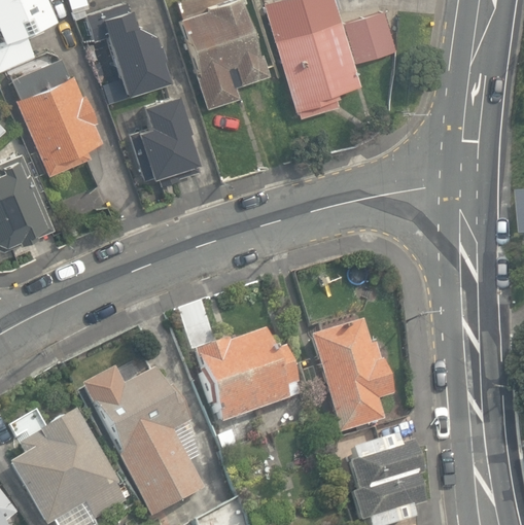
[(0,0),(0,36),(1,39),(0,39),(0,71),(41,54),(33,35),(47,29),(44,23),(56,18),(47,0),(0,0)]
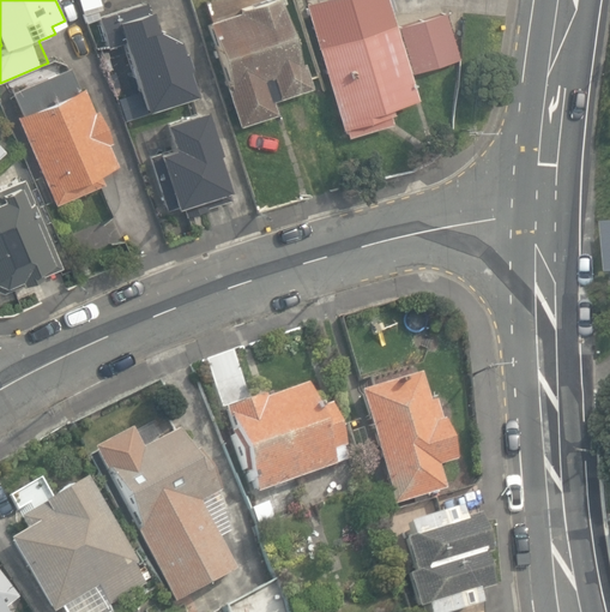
[(124,40),(146,108),(197,90),(188,66),(192,65),(187,48),(183,48),(180,37),(157,27),(148,0),(144,0),(101,13),(109,45),(124,40)]
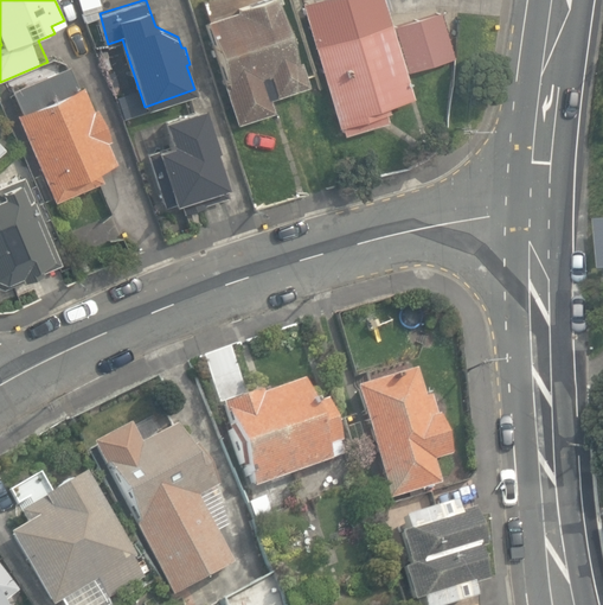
[(207,18),(239,120),(275,109),(271,96),(310,84),(303,58),(300,59),(281,0),(254,0),(239,5),(239,8),(207,18)]
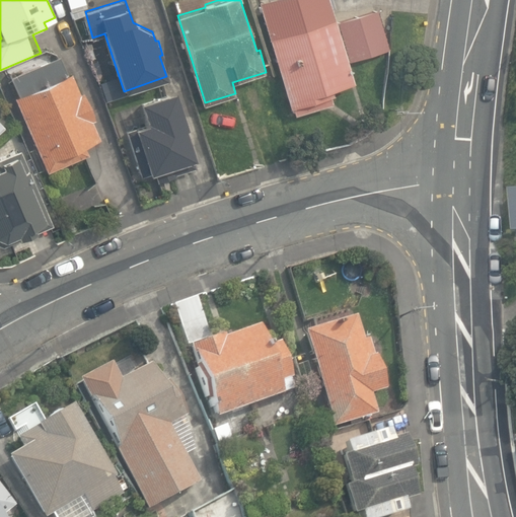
[(267,0),(260,2),(292,115),(330,103),(329,98),(335,97),(333,90),(354,84),(332,6),(338,4),(336,0),(267,0)]
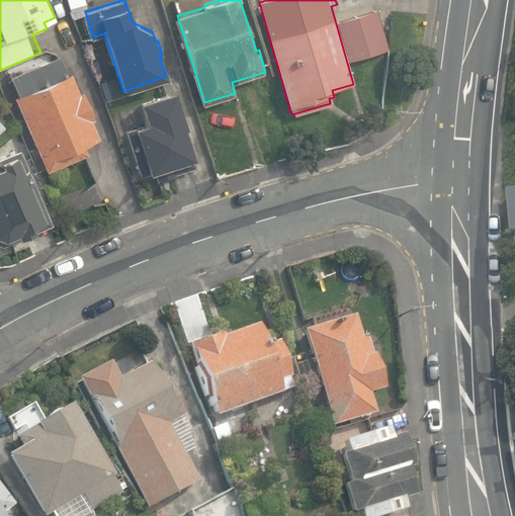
[(339,19),(350,59),(390,48),(378,8),(339,19)]
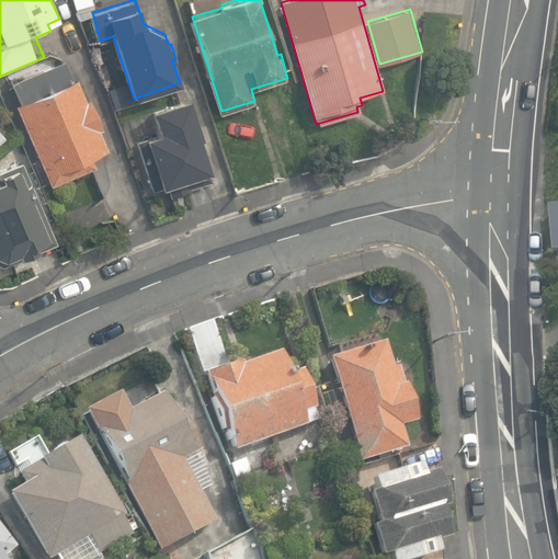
[(16,103),(50,184),(97,164),(93,156),(110,149),(101,128),(104,127),(92,98),(88,100),(79,77),(75,78),(66,58),(37,70),(35,67),(26,71),(27,75),(13,81),(22,101),(16,103)]
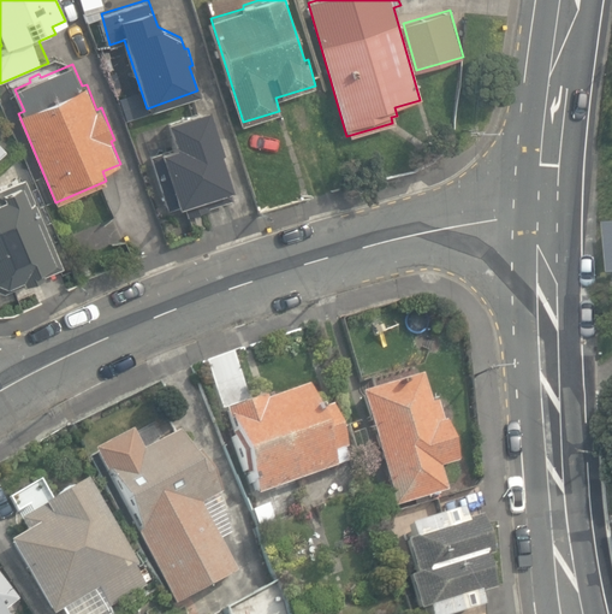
[(152,152),(168,207),(230,187),(219,152),(221,151),(207,106),(168,122),(174,145),(152,152)]
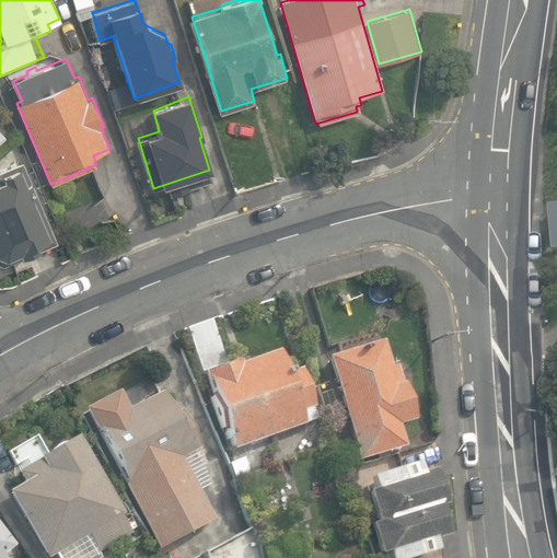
[(0,255),(4,257),(19,252),(21,256),(56,242),(23,160),(0,169),(0,255)]
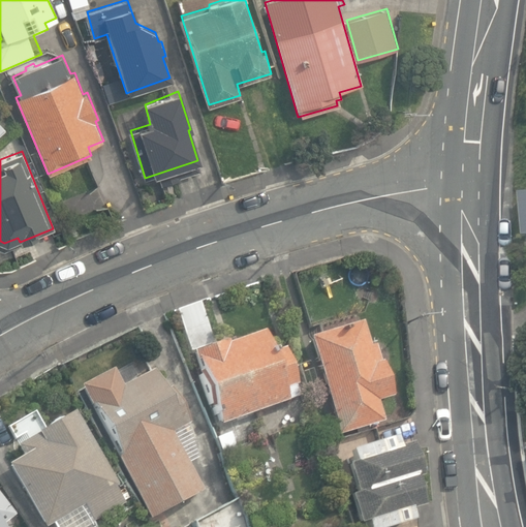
[(181,307),(224,423),(302,394),(298,382),(301,381),(287,345),(275,350),(267,328),(230,340),(229,337),(217,342),(202,301),(202,300),(181,307)]
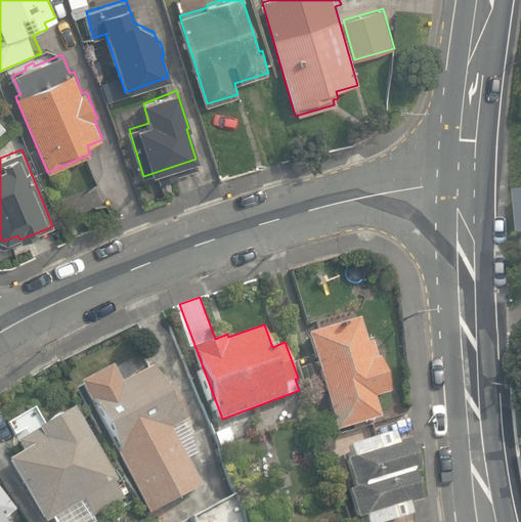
[(310,332),(339,428),(383,416),(381,410),(377,394),(391,390),(381,354),(379,355),(375,340),(368,342),(361,317),(310,332)]
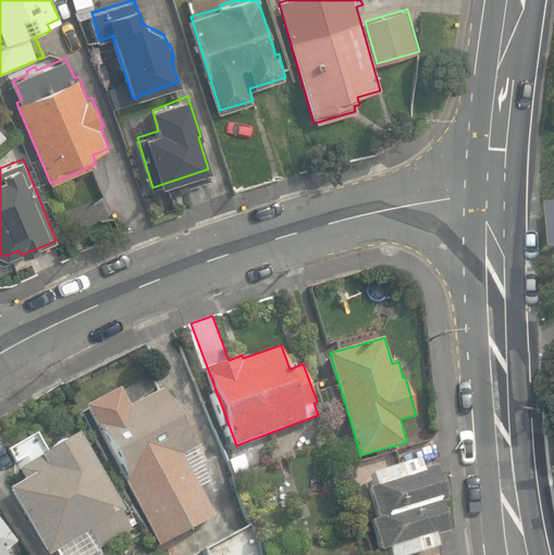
[(87,404),(162,544),(217,516),(183,453),(201,443),(182,406),(176,408),(165,386),(132,405),(122,385),(87,404)]
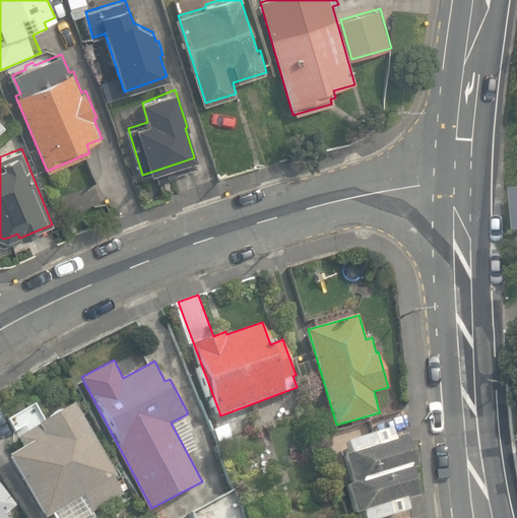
[(70,503),(78,517),(81,517),(125,493),(73,403),(48,417),(38,424),(39,426),(21,435),(19,436),(24,445),(9,454),(47,517),(70,503)]
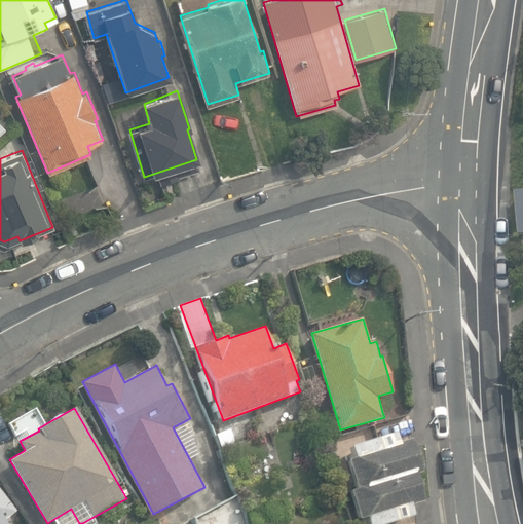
[(218,434),(225,450),(238,444),(232,427),(218,434)]
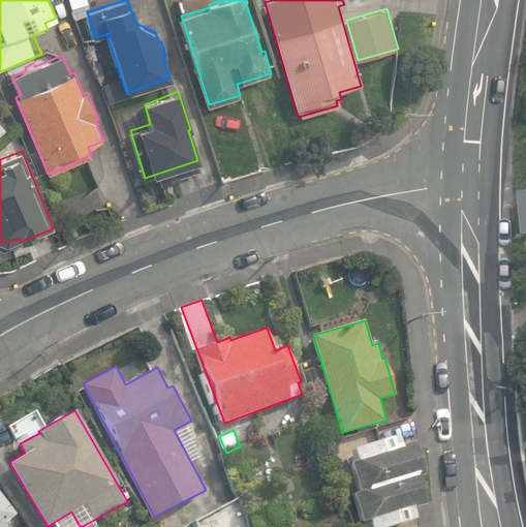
[(367,522),(368,526),(388,526),(413,520),(410,508),(423,505),(415,477),(420,476),(410,442),(398,445),(395,436),(350,450),(354,462),(347,464),(356,493),(350,494),(360,524),(367,522)]
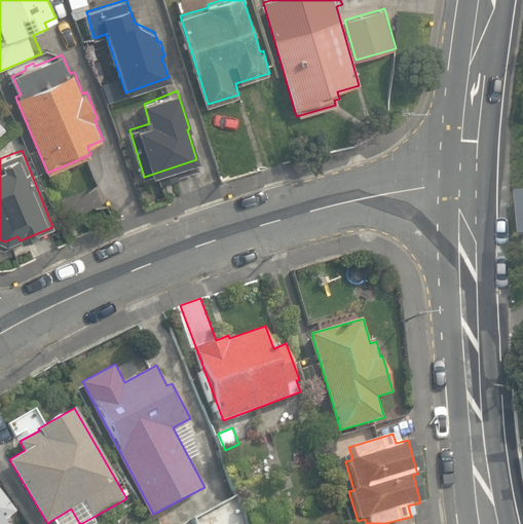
[(0,523),(8,523),(5,520),(16,512),(0,490),(0,523)]
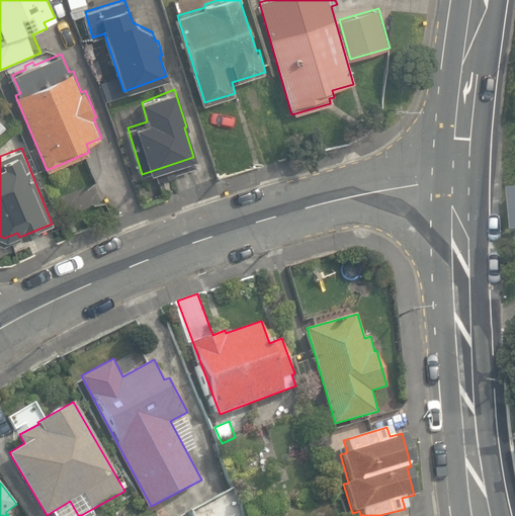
[(192,510),(195,515),(248,515),(236,488),(192,510)]
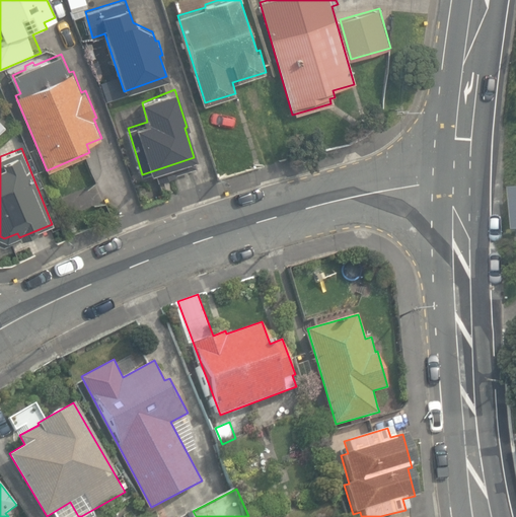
All buildings are outlined.
